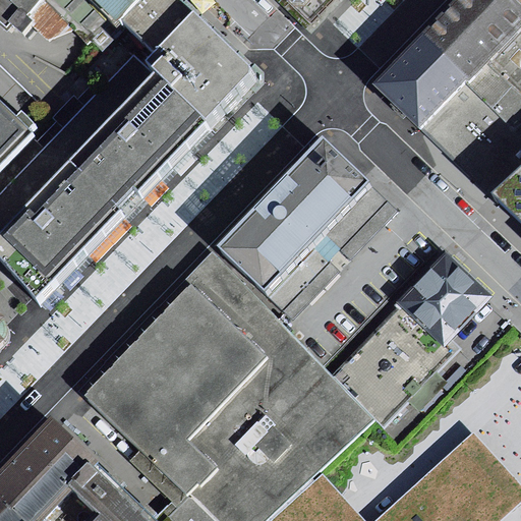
[(74,31),(43,0),(0,0),(0,19),(6,25),(9,21),(24,37),(34,26),(49,41),(74,31)]
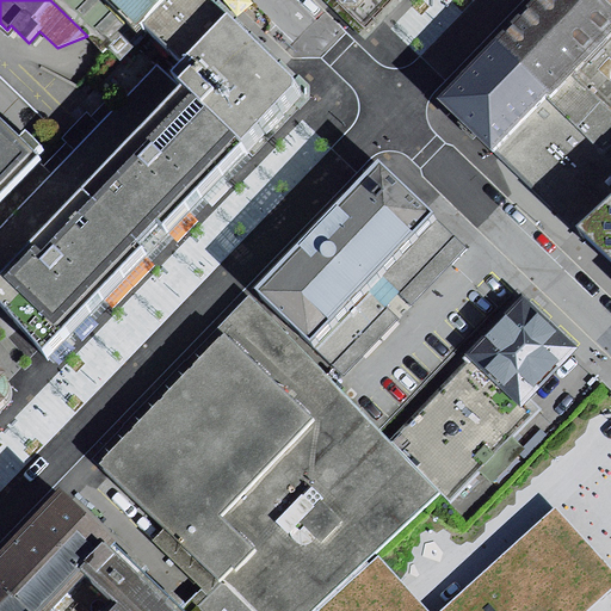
[(50,0),(87,36),(104,50),(106,47),(119,60),(149,31),(140,22),(116,0),(50,0)]
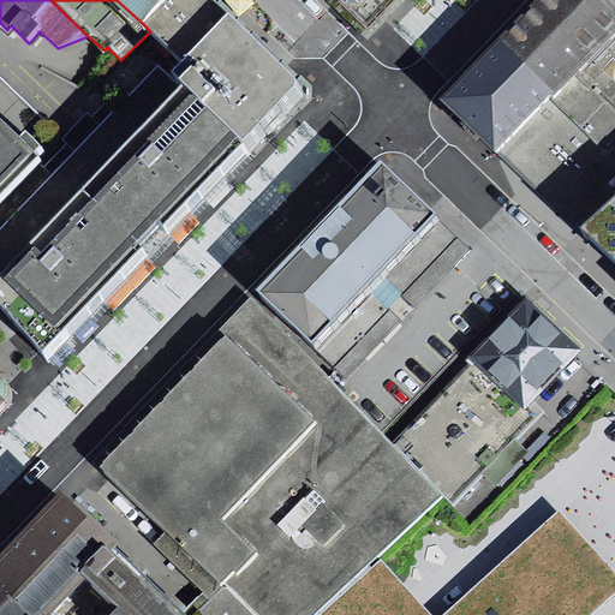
[(117,0),(141,22),(161,0),(117,0)]
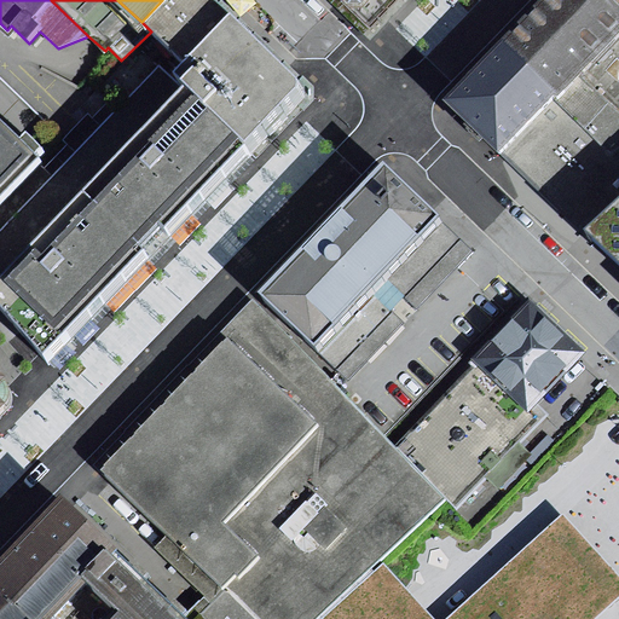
[(179,59),(225,11),(213,0),(162,0),(142,22),(151,32),(179,59)]
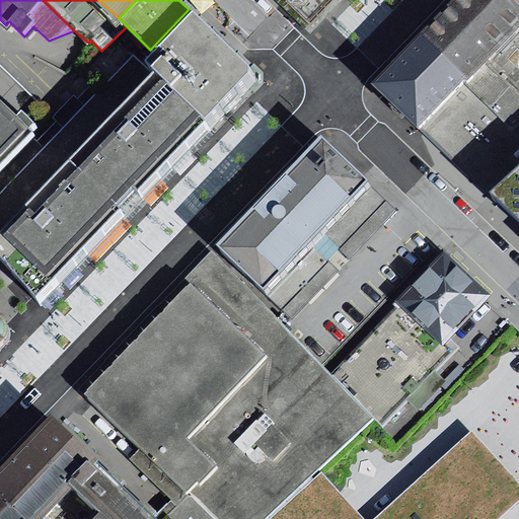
[(304,0),(302,3),(290,3),(309,21),(328,0),(304,0)]
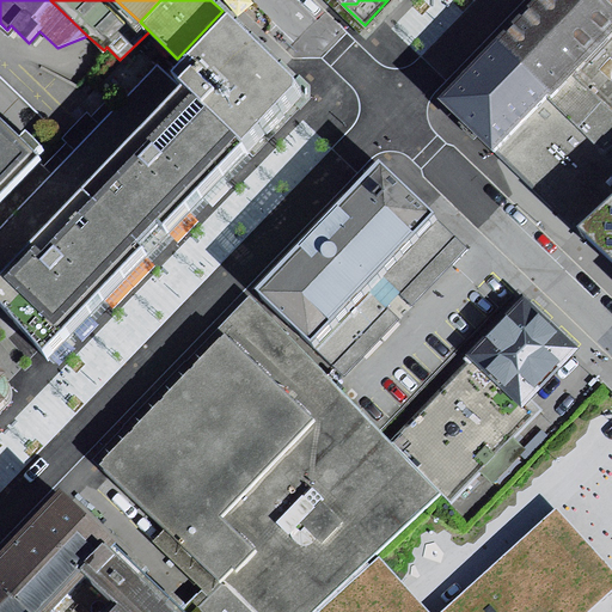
[(537,0),(440,102),(494,153),(611,35),(611,7),(604,0),(537,0)]
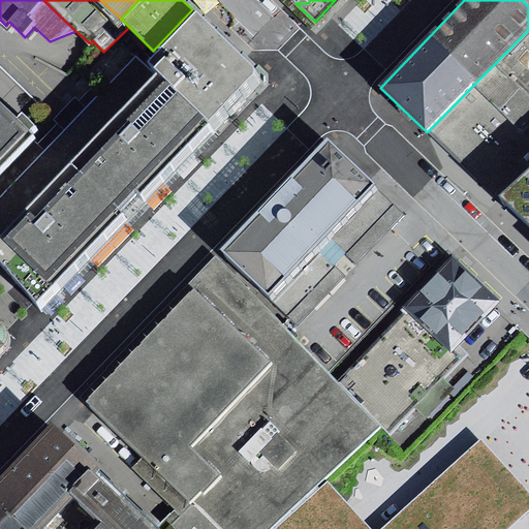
[(258,73),(192,9),(153,51),(142,63),(151,72),(161,81),(198,117),(214,131),(258,85),(260,83),(260,79),(258,73)]
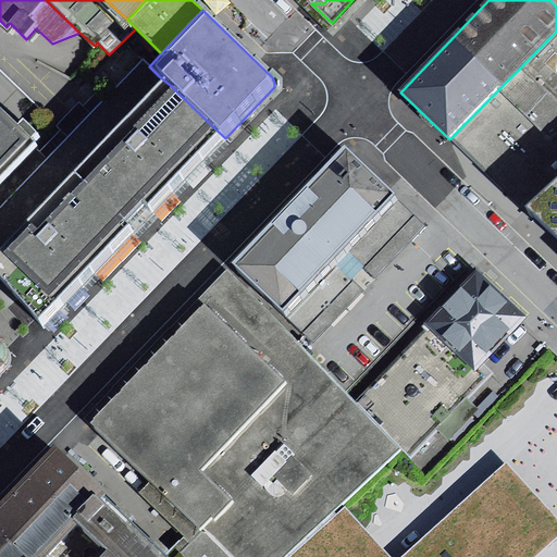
[(556,32),(449,139),(530,213),(556,187),(556,32)]
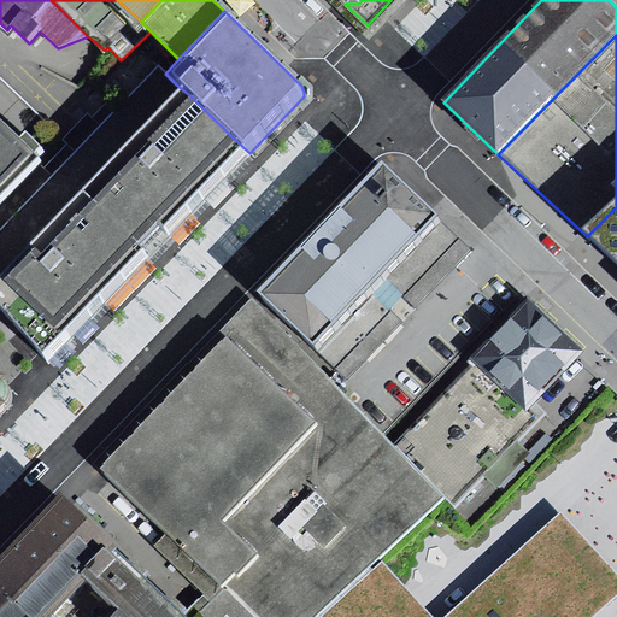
[(0,268),(176,84),(165,74),(156,66),(124,100),(0,225),(0,268)]
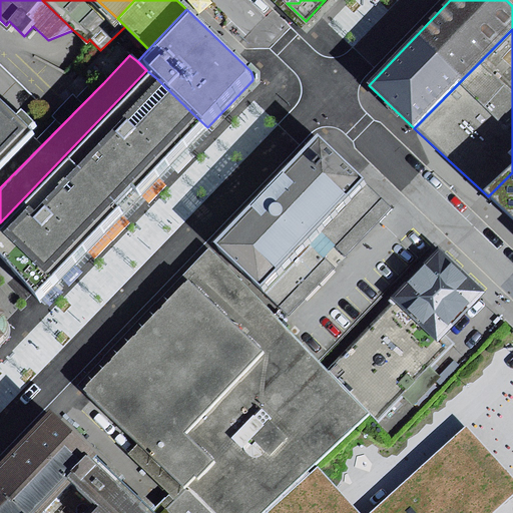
[(156,78),(146,70),(0,222),(0,254),(42,303),(207,127),(192,113),(156,78)]
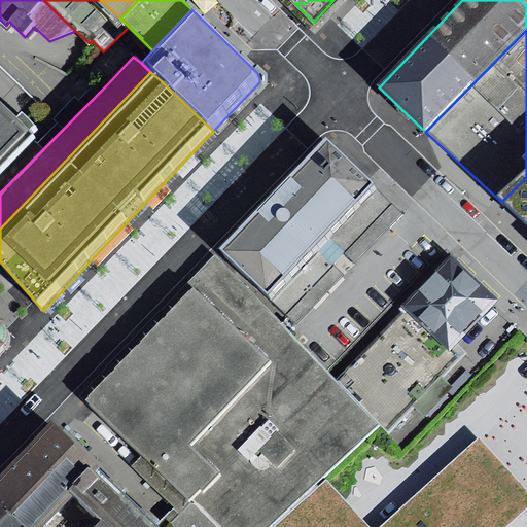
[(0,192),(106,85),(99,78),(79,98),(75,94),(53,117),(57,120),(37,140),(34,139),(0,172),(0,192)]
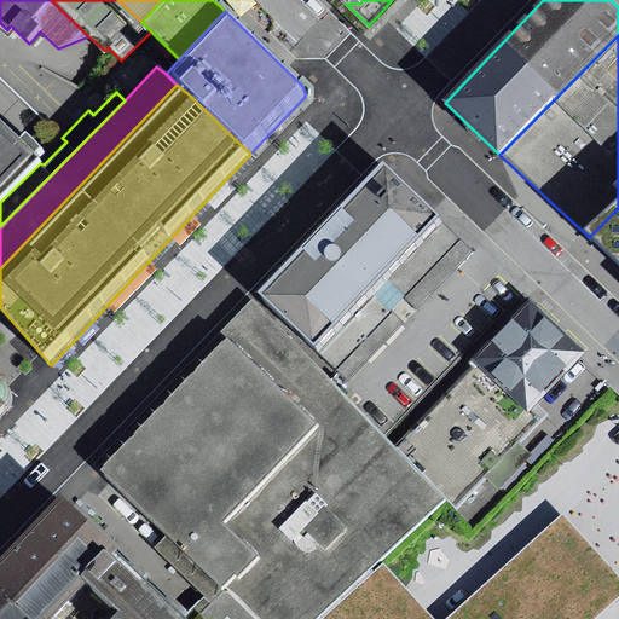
[(0,202),(40,163),(41,161),(36,157),(44,149),(29,136),(23,143),(0,120),(0,202)]
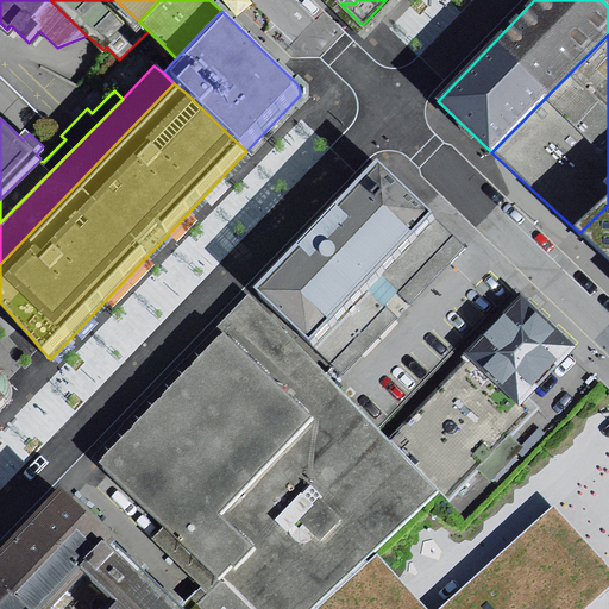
[(383,168),(251,303),(95,460),(168,534),(155,545),(205,591),(195,600),(82,494),(0,579),(0,608),(316,608),(378,557),(440,491),(449,500),(541,408),(528,395),(519,405),(466,355),(388,439),(336,380),(464,245),(449,230),(420,198),(383,168)]
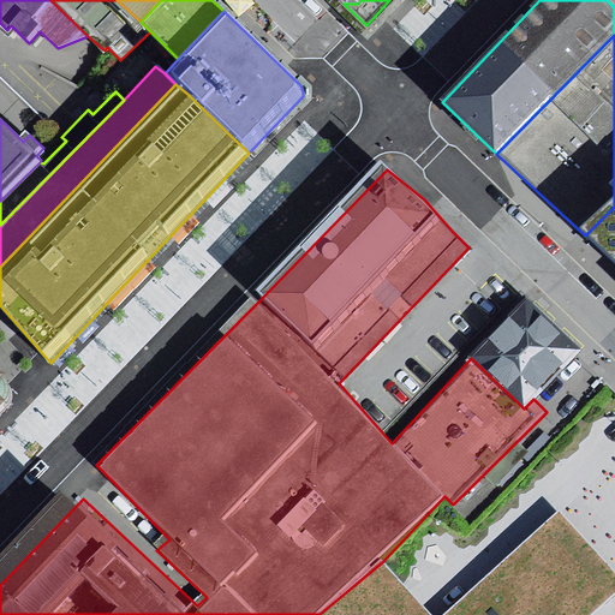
[(614,207),(585,236),(614,264),(614,207)]
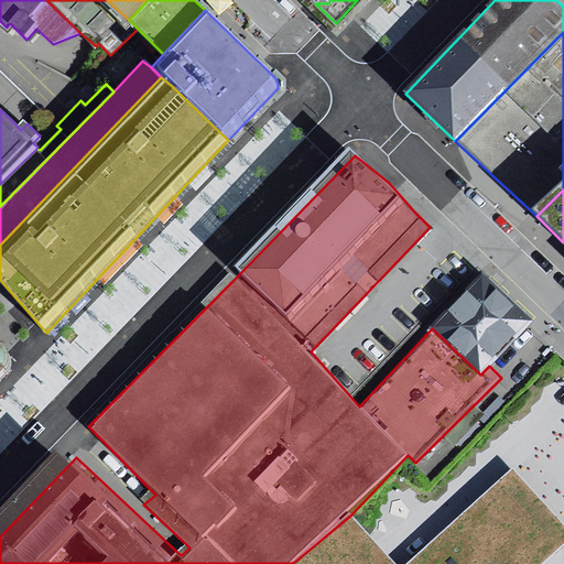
[(432,328),(480,375),(489,366),(533,321),(481,270),(429,325),(432,328)]
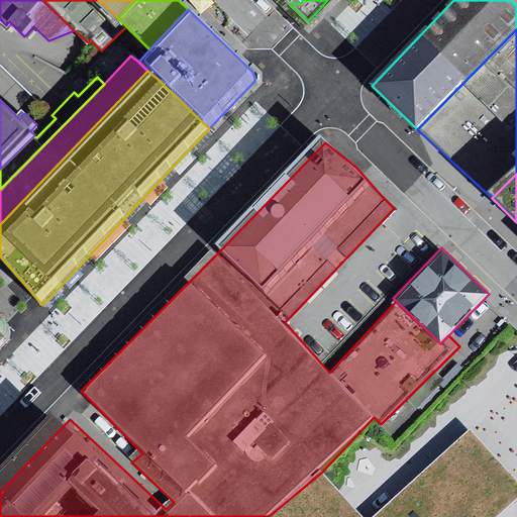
[(0,347),(7,340),(9,335),(10,328),(7,320),(0,311),(0,347)]
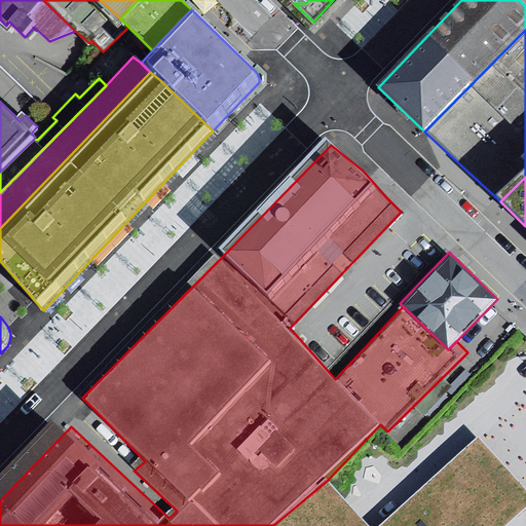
[(525,485),(478,430),(374,525),(370,525),(327,481),(273,525),(496,525),(525,499),(525,485)]
